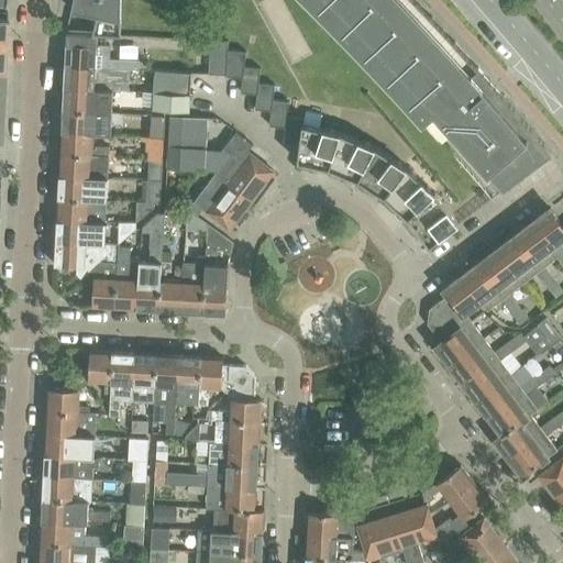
[(120,34),(121,0),(73,0),(70,9),(97,14),(92,33),(99,33),(120,34)]
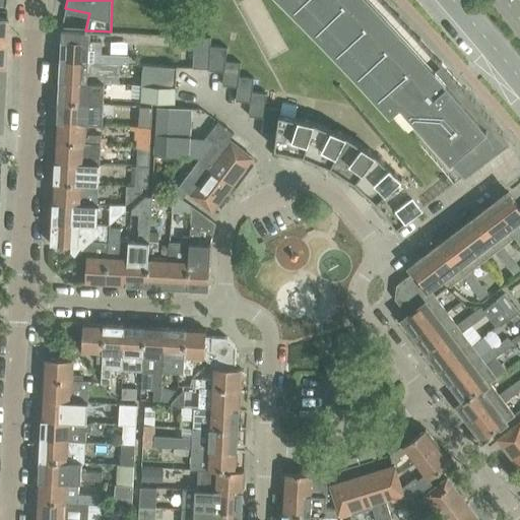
[(286,0),(297,10),(345,60),(405,126),(415,117),(465,175),(510,140),(480,106),(441,61),(421,39),(400,16),(385,0),(286,0)]
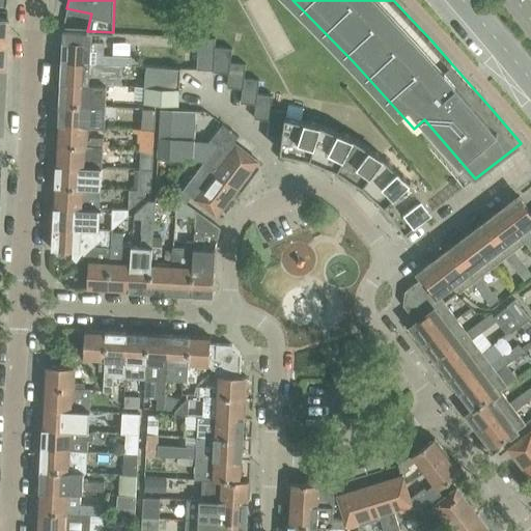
[(62,40),(61,61),(106,64),(131,64),(131,55),(105,55),(105,42),(93,42),(93,31),(87,31),(63,30),(62,40)]
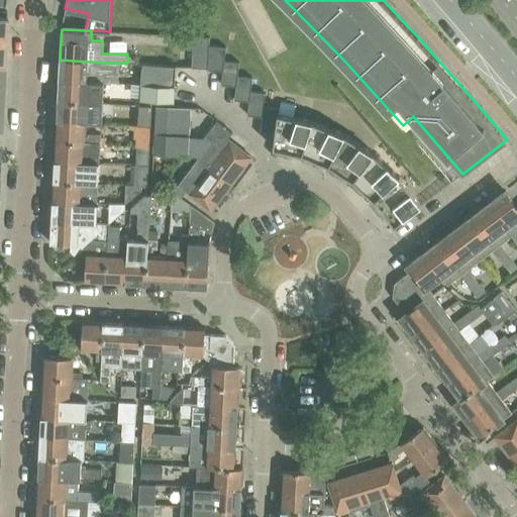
[(188,35),(187,49),(193,49),(192,68),(208,68),(209,44),(209,36),(188,35)]
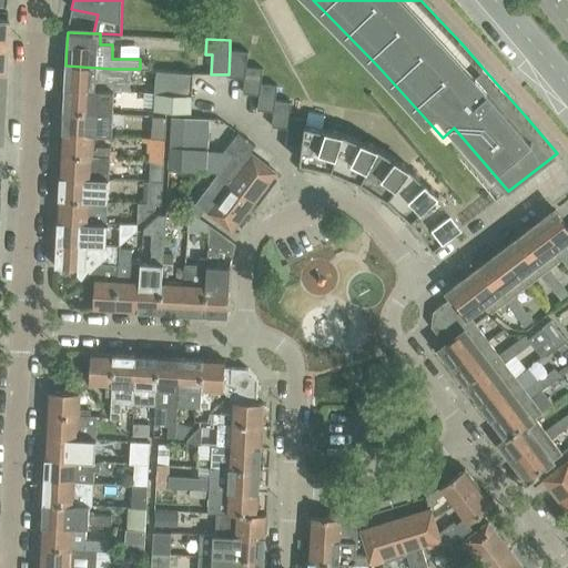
[(229,77),(245,78),(246,67),(249,51),(230,49),(229,74),(229,77)]
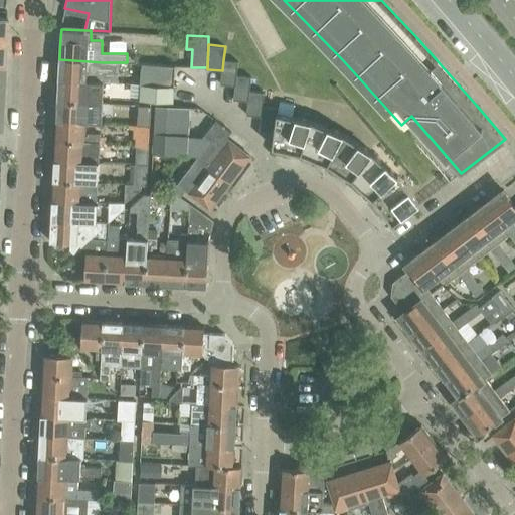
[(59,59),(58,80),(102,82),(103,62),(59,59)]
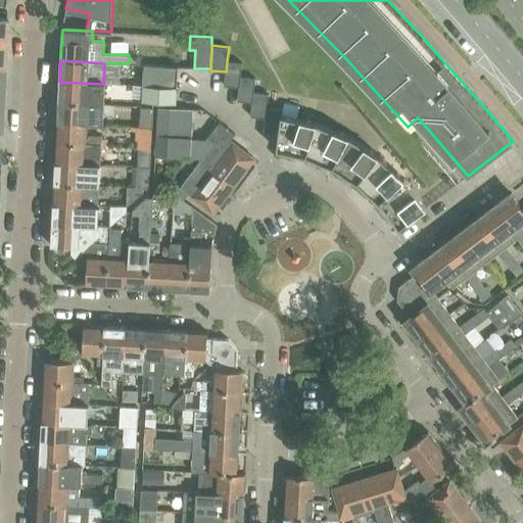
[(224,85),(238,87),(240,77),(242,62),(227,61),(226,72),(224,85)]
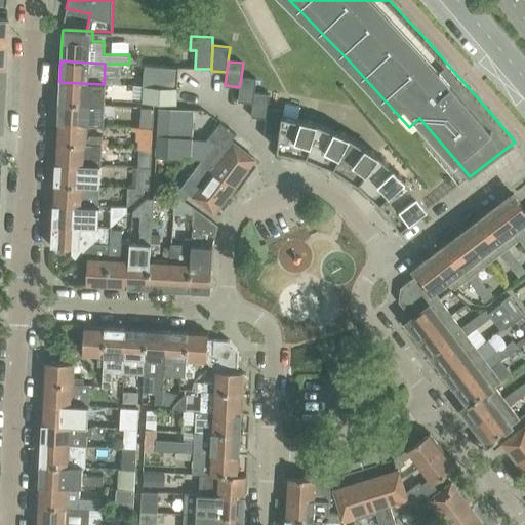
[(142,65),(139,86),(167,87),(177,88),(178,68),(178,67),(142,65)]
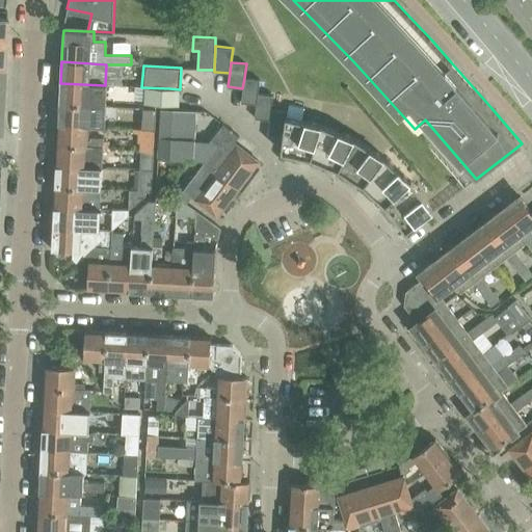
[(241,102),(256,104),(258,94),(260,79),(244,78),(242,88),(241,102)]
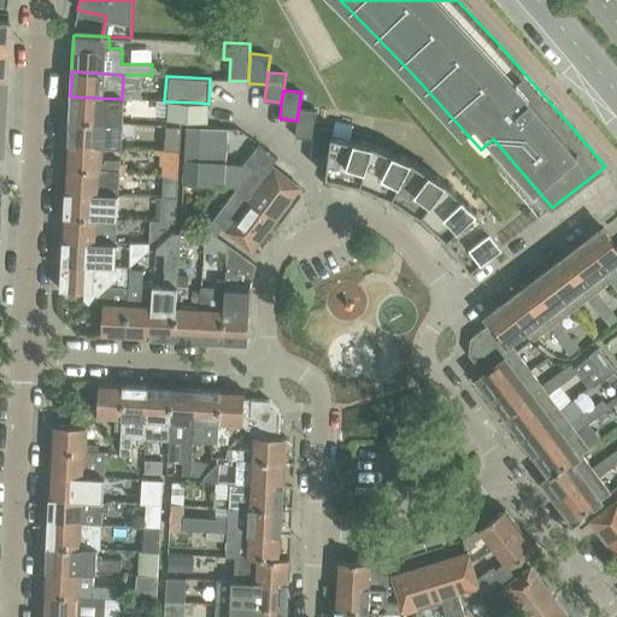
[(121,123),(122,99),(70,97),(69,119),(121,123)]
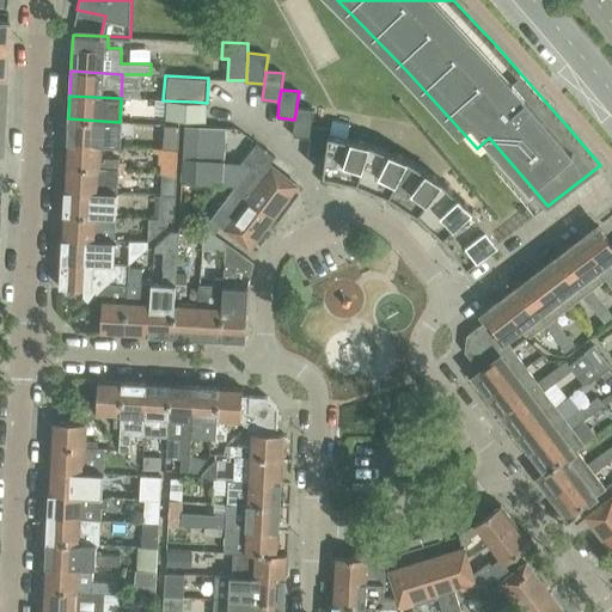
[(163,101),(163,118),(206,121),(207,103),(195,102),(163,101)]
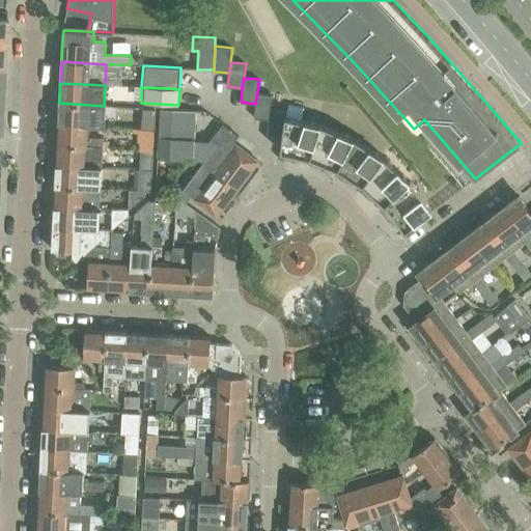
[(254,117),(269,119),(271,109),(273,94),(257,93),(255,104),(254,117)]
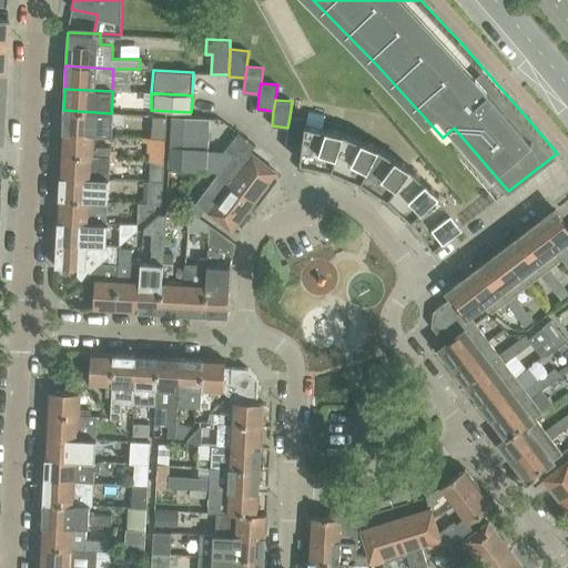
[(63,110),(62,133),(92,134),(110,135),(111,113),(63,110)]
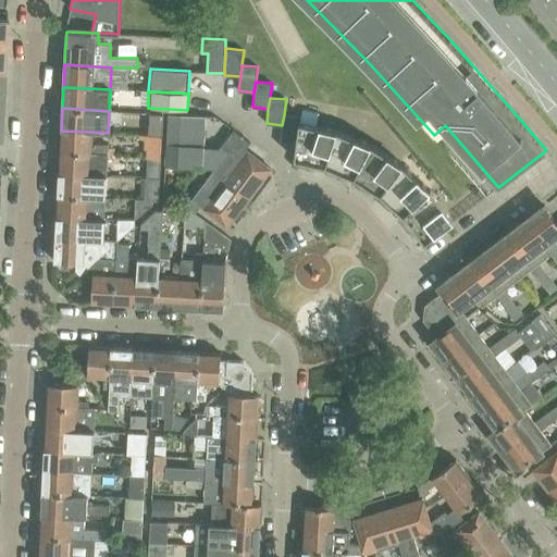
[(147,112),(146,135),(161,135),(162,113),(147,112)]
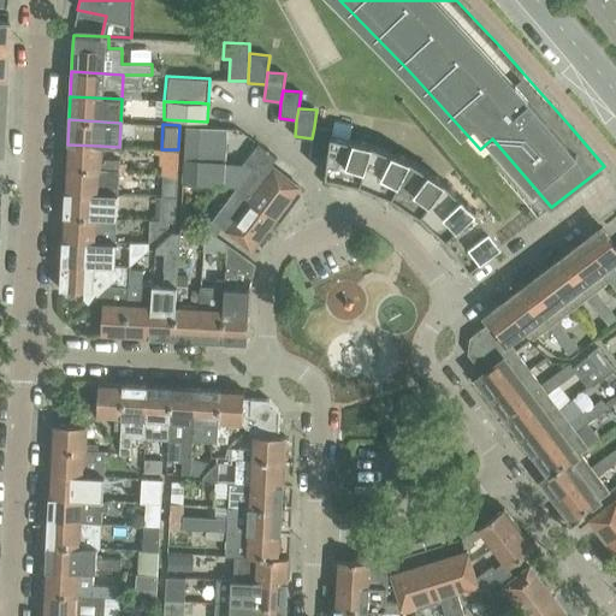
[(225,185),(226,129),(185,126),(183,183),(225,185)]
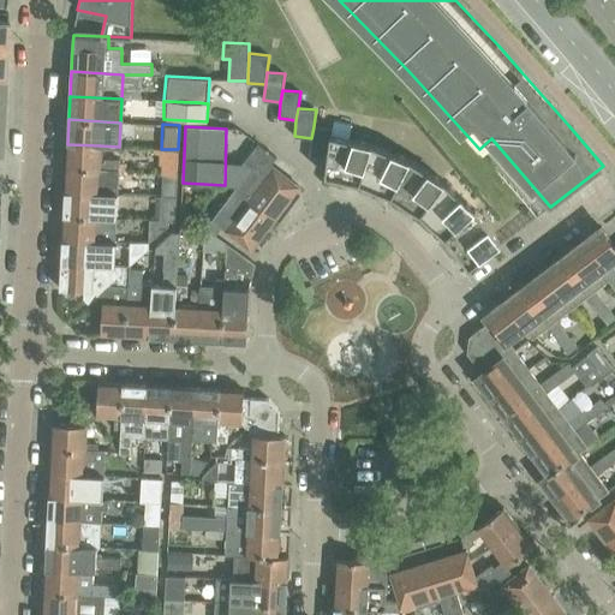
[(332,127),(314,126),(311,138),(310,155),(327,156),(330,135),(332,127)]
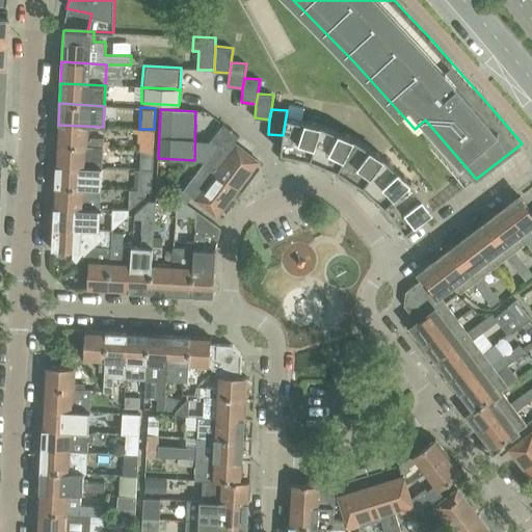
[(321,124),(286,116),(283,135),(281,152),(282,152),(285,153),(285,154),(300,159),(300,156),(311,158),(321,124)]
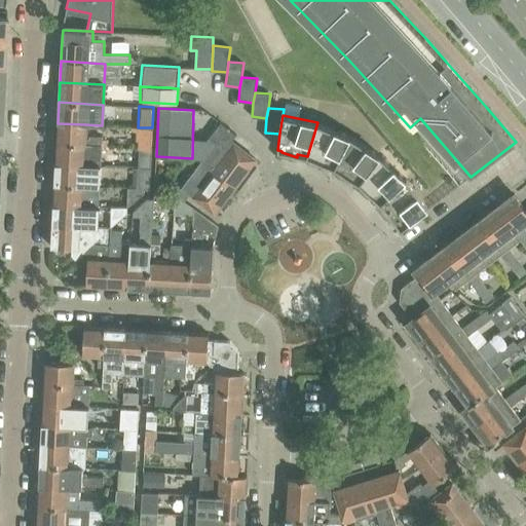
[(235,186),(255,160),(256,159),(231,141),(236,135),(220,122),(209,138),(215,143),(200,162),(215,168),(215,170),(235,186)]
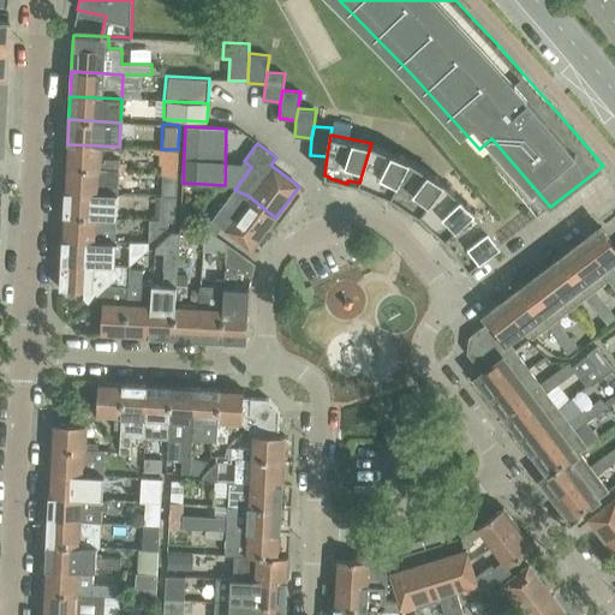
[(380,191),(392,196),(410,159),(371,143),(359,183),(363,184),(362,186),(378,195),(380,191)]
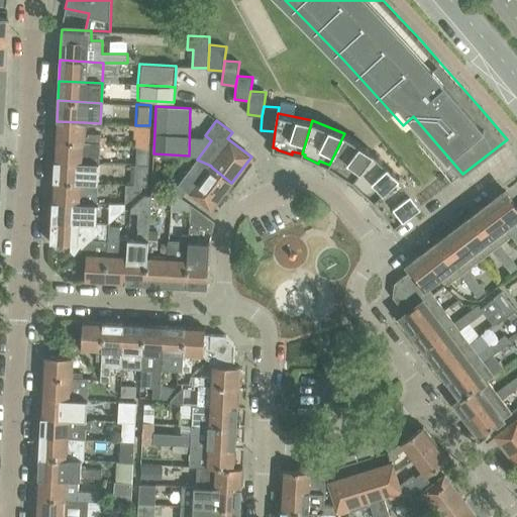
[(57,121),(56,141),(99,143),(99,134),(87,134),(86,137),(84,137),(84,122),(57,121)]
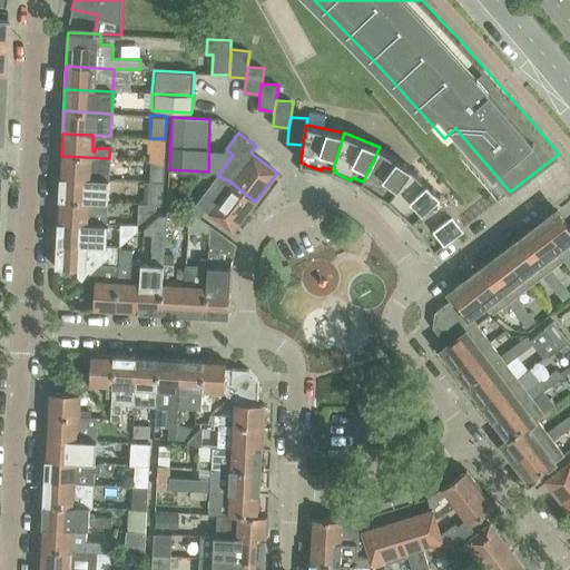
[(147,143),(147,150),(150,150),(149,161),(163,163),(165,138),(149,138),(147,137),(147,143)]
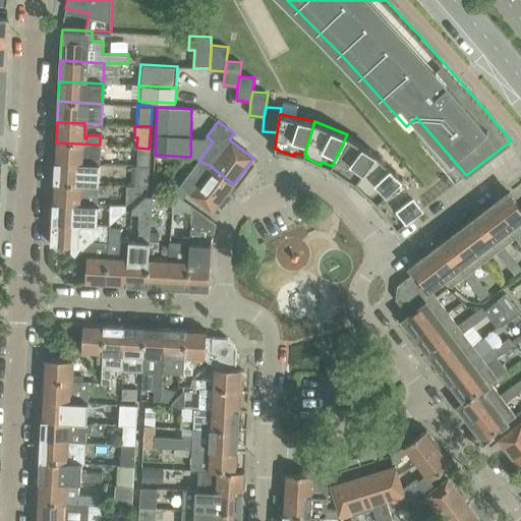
[(377,154),(347,134),(332,166),(334,167),(333,169),(345,178),(347,176),(356,181),(377,154)]
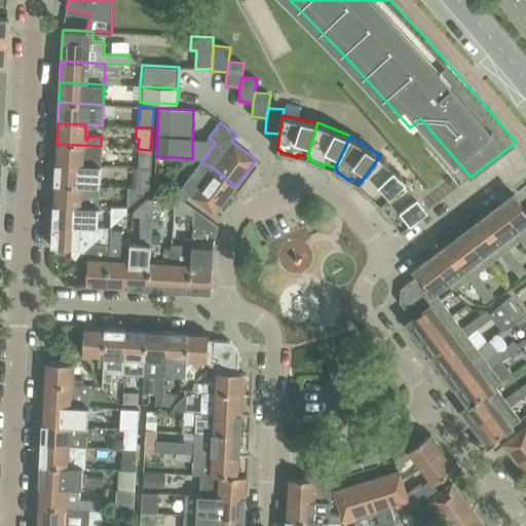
[(57,144),(55,164),(100,165),(101,154),(101,146),(57,144)]
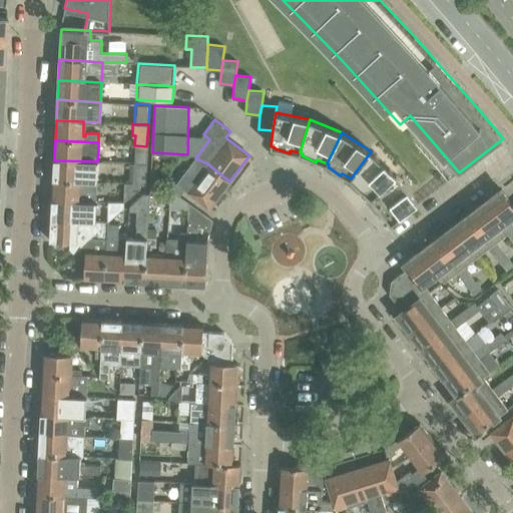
[(134,145),(133,163),(145,163),(146,146),(134,145)]
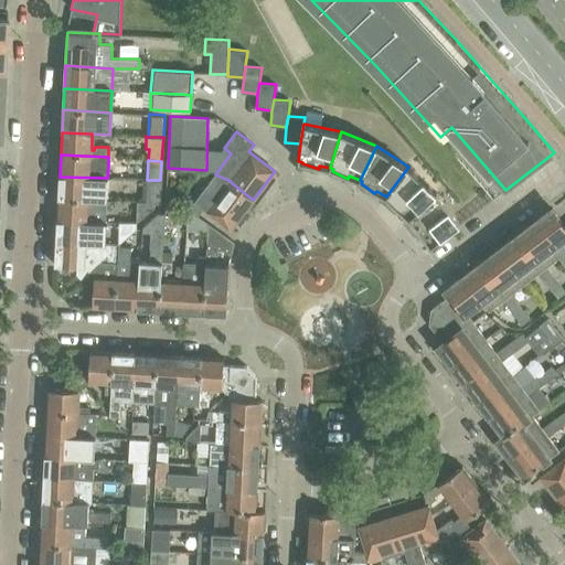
[(401,210),(409,217),(436,192),(408,167),(386,196),(386,198),(388,199),(387,200),(398,212),(401,210)]
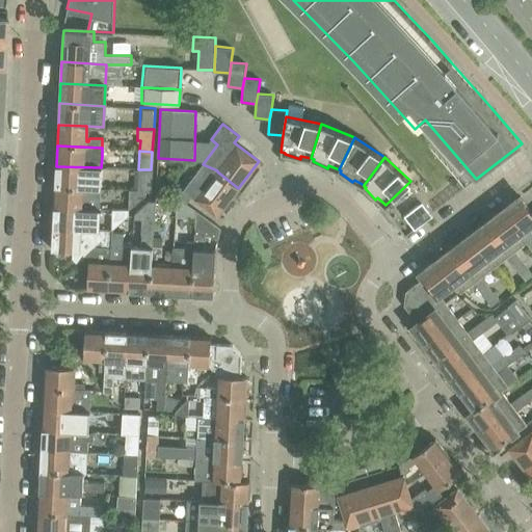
[(186,185),(177,197),(186,203),(191,196),(217,216),(238,188),(217,171),(217,170),(203,164),(186,185)]
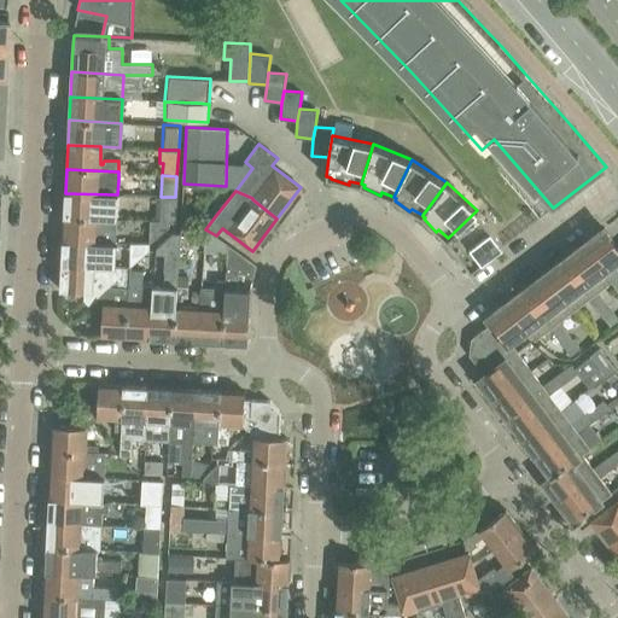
[(65,193),(64,217),(116,219),(116,209),(117,194),(65,193)]
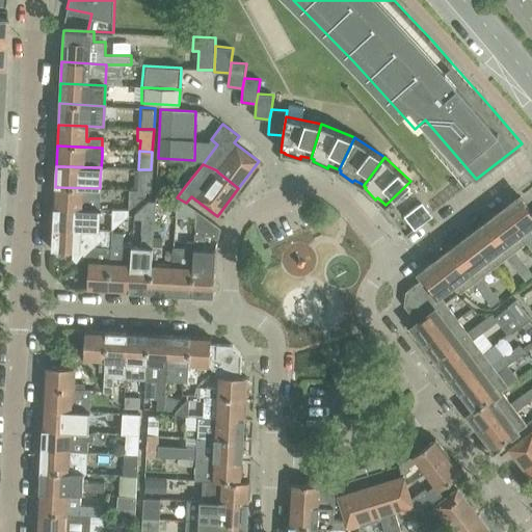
[(134,169),(133,190),(145,190),(150,190),(151,169),(138,169),(134,169)]
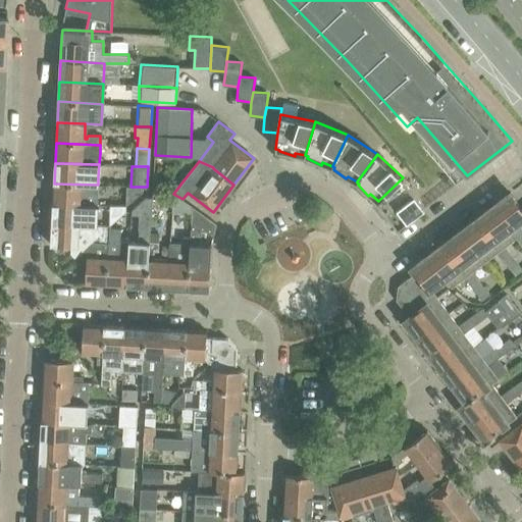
[(425,206),(403,177),(378,201),(378,202),(379,204),(378,205),(386,217),(389,216),(397,225),(398,226),(398,227),(425,206)]
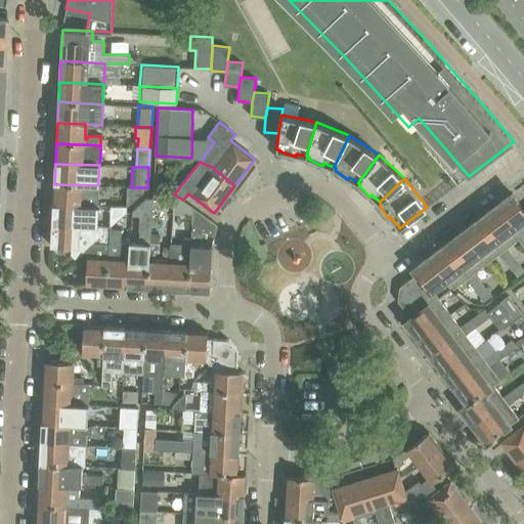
[(54,184),(53,205),(97,207),(97,195),(98,185),(54,184)]
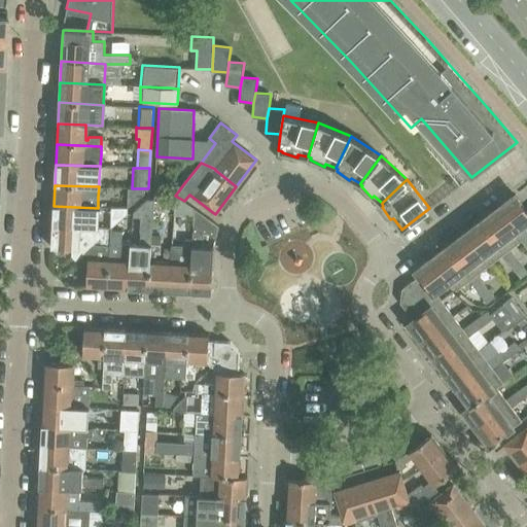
[(143,194),(144,188),(132,188),(128,187),(127,209),(143,194)]
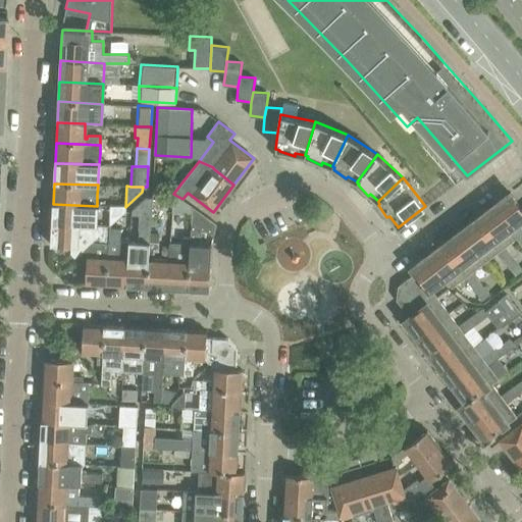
[(173,193),(172,213),(193,214),(194,207),(183,200),(183,199),(173,194),(173,193)]
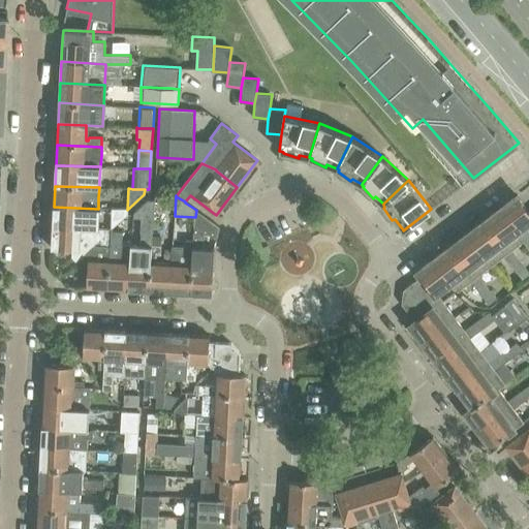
[(528,211),(517,195),(500,208),(523,240),(528,247),(528,228),(526,224),(528,222),(528,211)]
